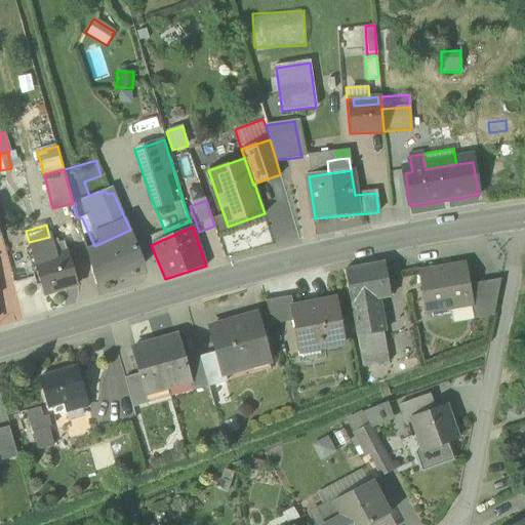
[(86,250),(99,283),(146,263),(130,230),(94,246),(86,250)]
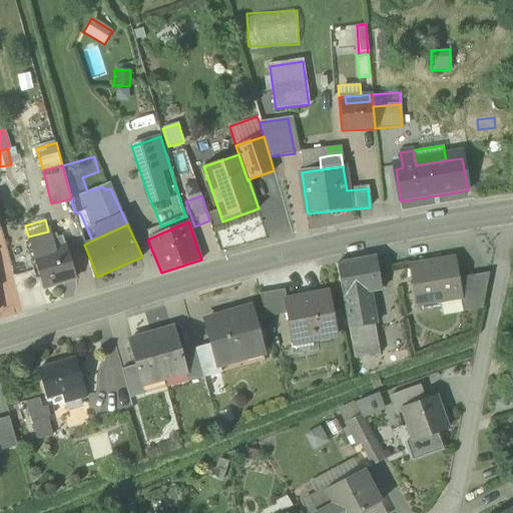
[(28,236),(34,254),(53,248),(48,231),(28,236)]
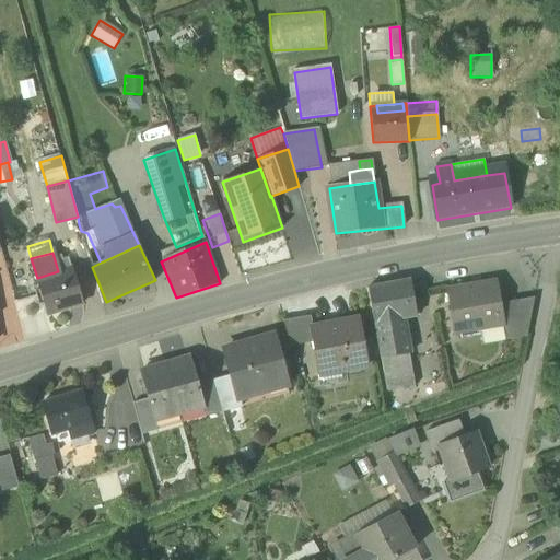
[(72,267),(58,271),(37,278),(36,278),(47,314),(83,304),(72,267)]
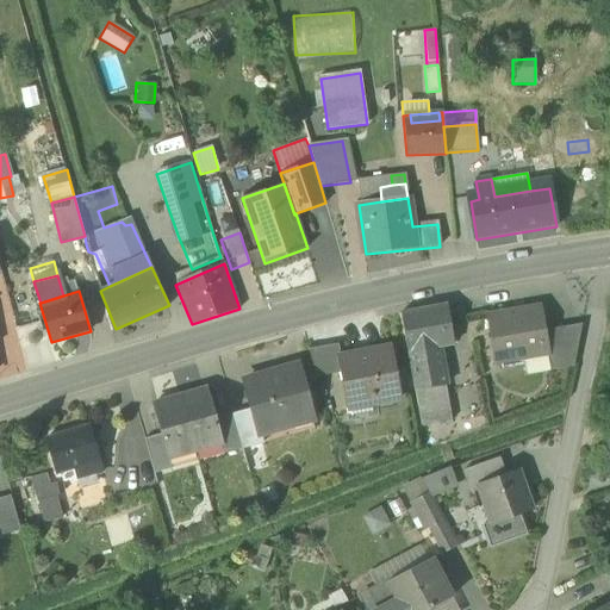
[(486,315),(495,365),(548,355),(549,355),(546,330),(541,305),(486,315)]
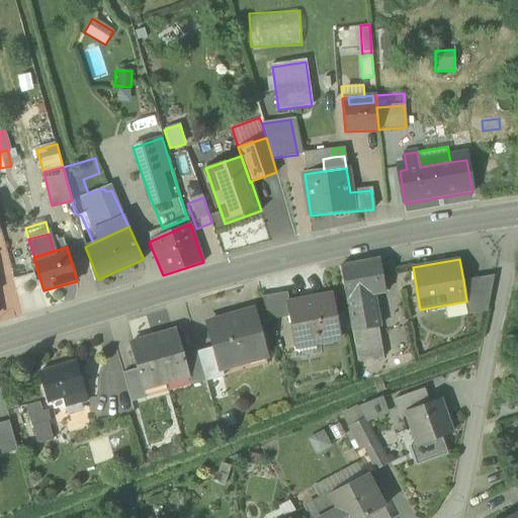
[(345,300),(349,299),(371,294),(383,292),(378,260),(339,268),(345,300)]
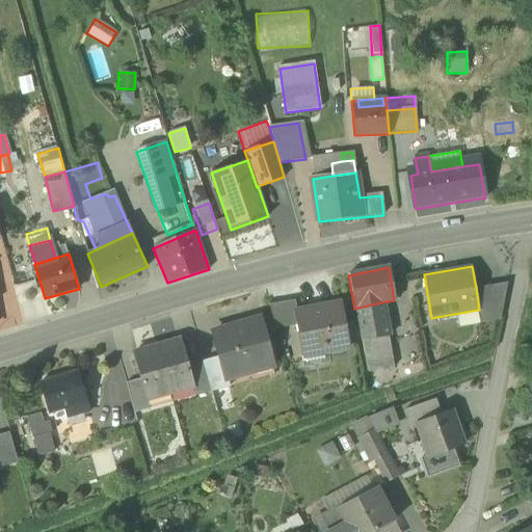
[(478,310),(480,322),(501,319),(508,283),(476,288),(479,310),(478,310)]
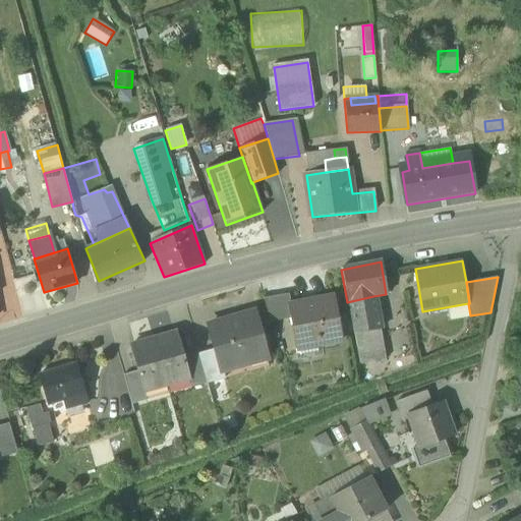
[(265,302),(273,333),(296,329),(291,305),(298,303),(296,296),(265,302)]
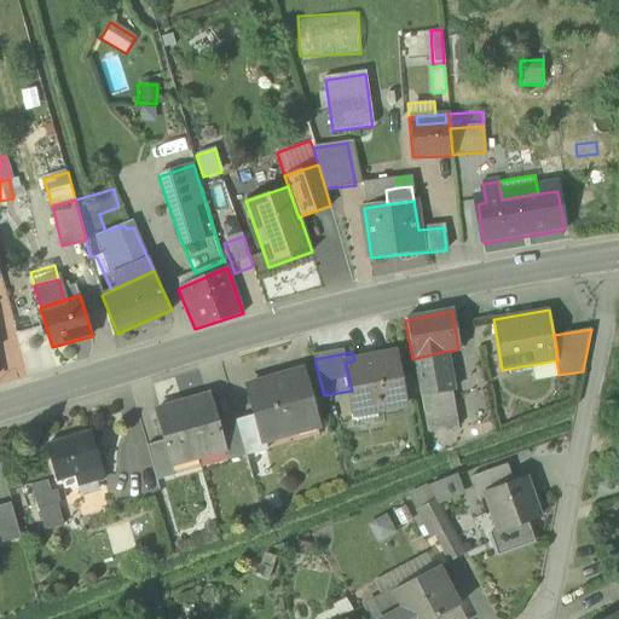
[(451,392),(444,352),(417,358),(424,397),(451,392)]
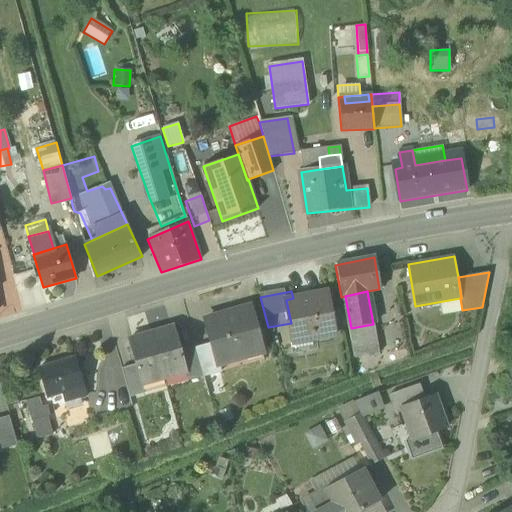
[(291,323),(295,348),(313,344),(312,339),(335,334),(328,294),(302,299),(302,297),(293,298),(286,300),(291,323)]
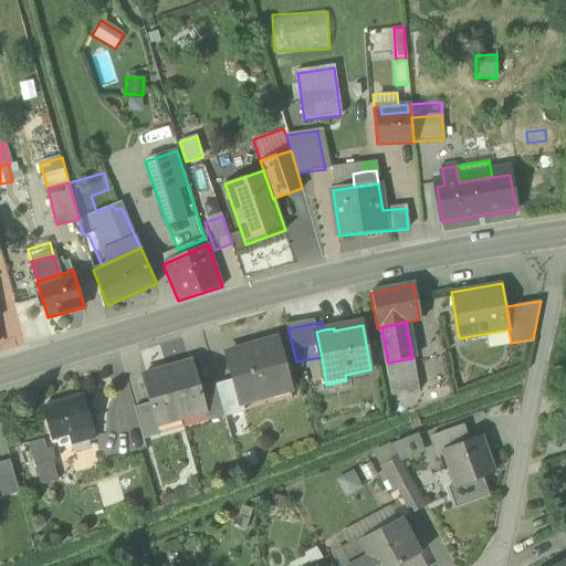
[(234,378),(242,405),(271,396),(269,390),(289,385),(278,343),(228,357),(234,378)]
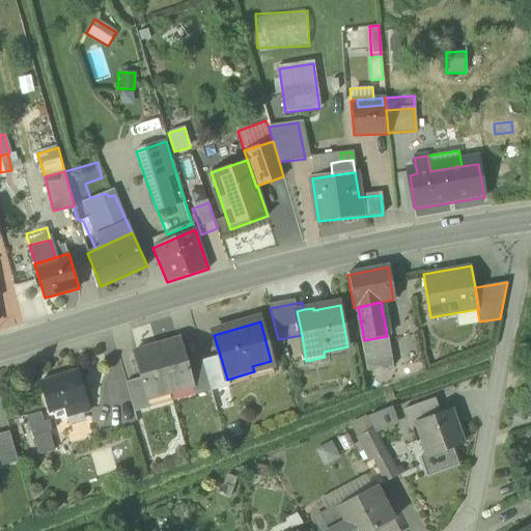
[(364,340),(370,370),(393,365),(387,336),(364,340)]
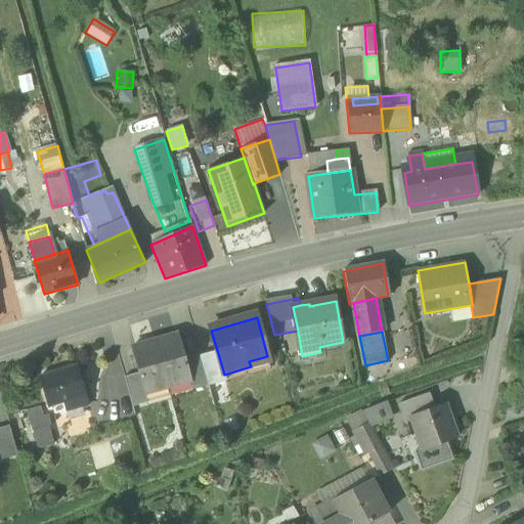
[(178,335),(155,341),(167,387),(189,380),(191,380),(185,359),(178,335)]
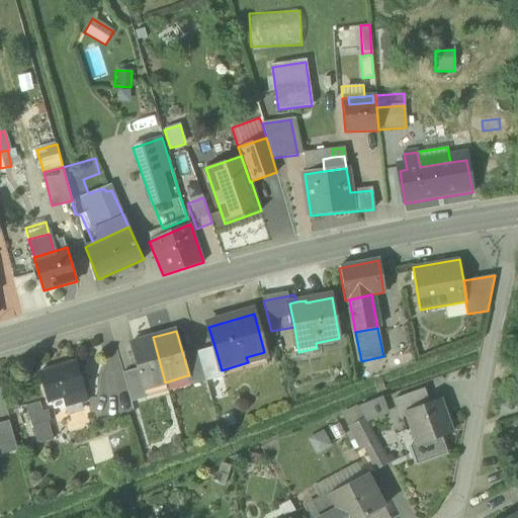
[(143,389),(165,382),(153,337),(130,344),(137,368),(142,389),(143,389)]
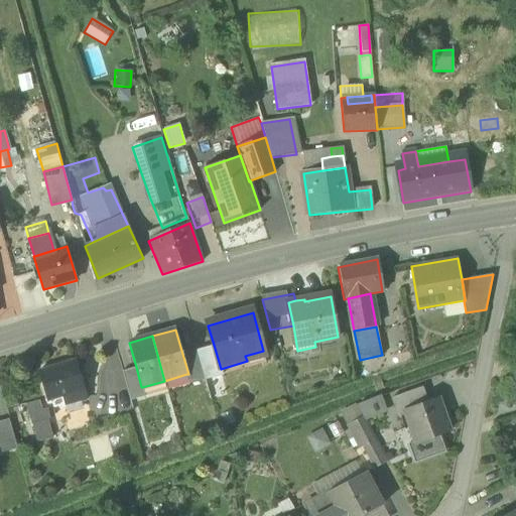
[(214,345),(196,350),(205,380),(222,375),(221,369),(214,345)]
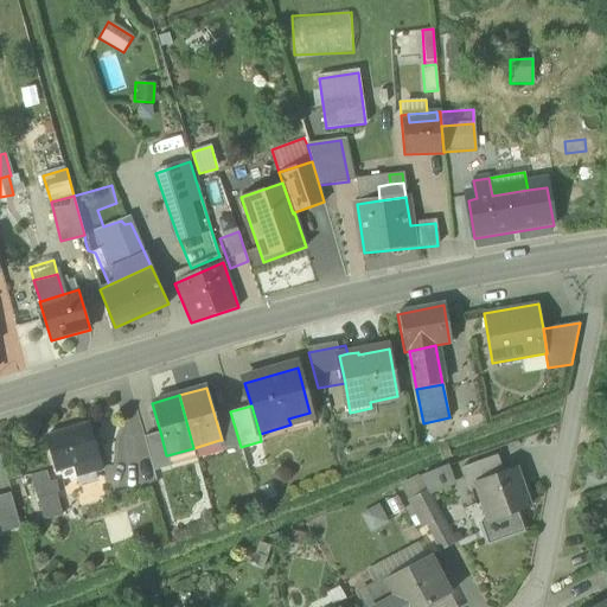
[(223,452),(241,447),(230,411),(215,416),(222,440),(219,440),(223,452)]
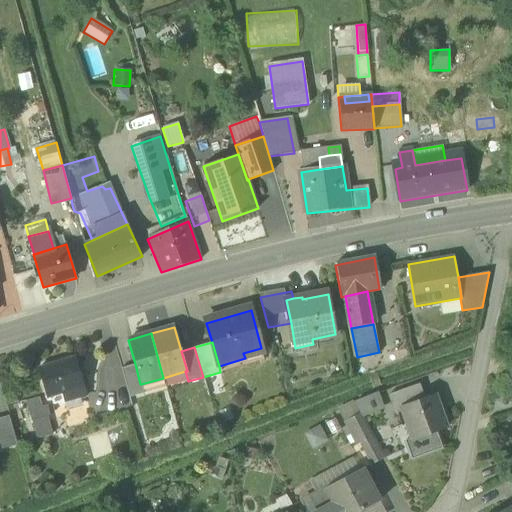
[(61,395),(64,405),(71,402),(80,400),(85,399),(74,360),(40,369),(48,399),(61,395)]
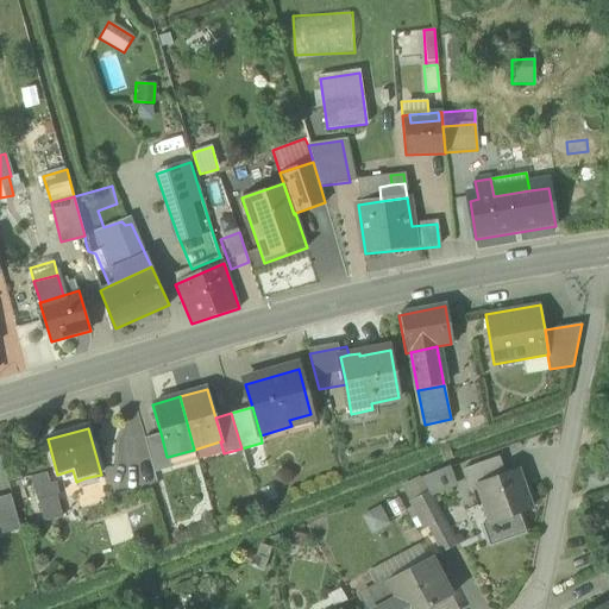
[(144,438),(154,472),(171,468),(168,457),(167,457),(161,433),(144,438)]
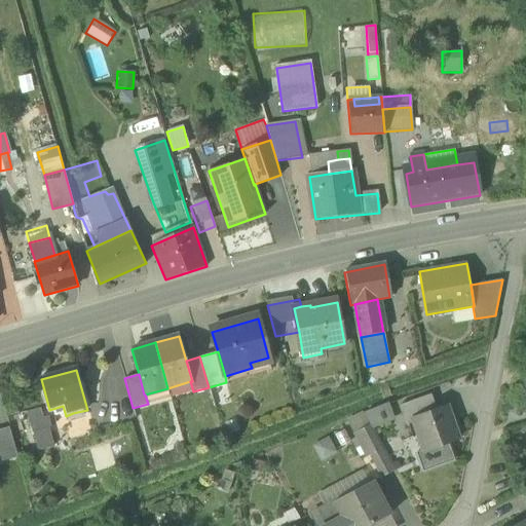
[(400,406),(406,422),(413,420),(412,418),(437,410),(431,395),(400,406)]
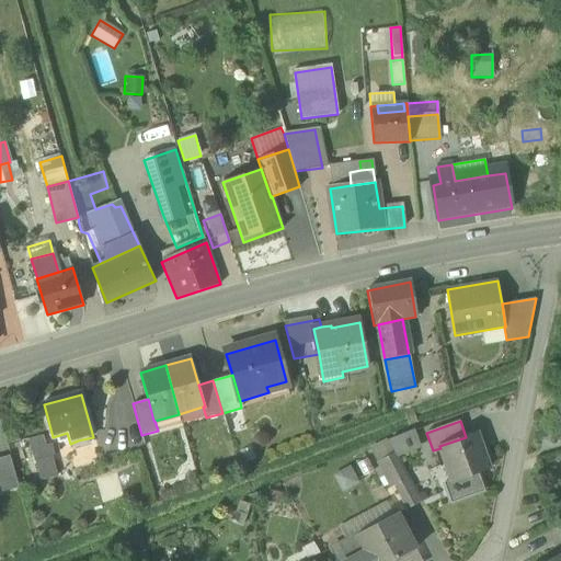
[(27,434),(36,467),(50,462),(42,431),(27,434)]
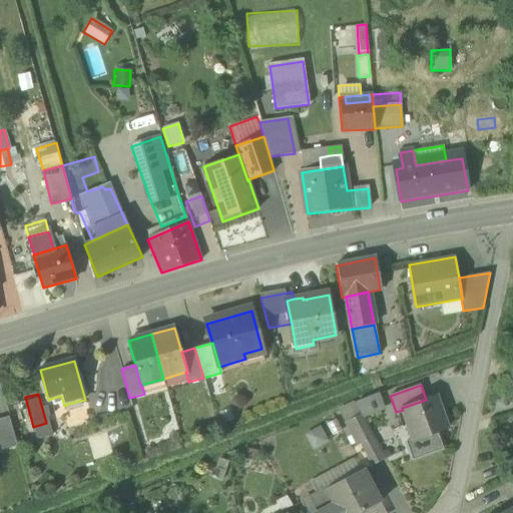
[(354,403),(360,415),(362,418),(385,410),(380,394),(364,400),(354,403)]
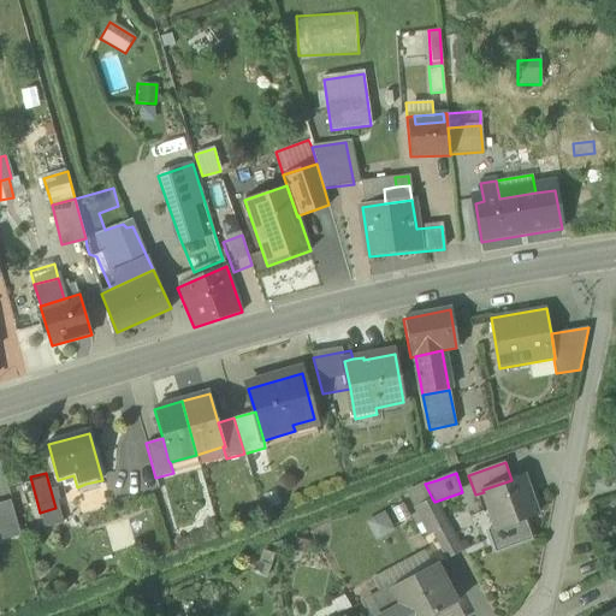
[(484,492),(496,527),(497,528),(523,519),(537,514),(522,475),(511,480),(483,490),(484,492)]
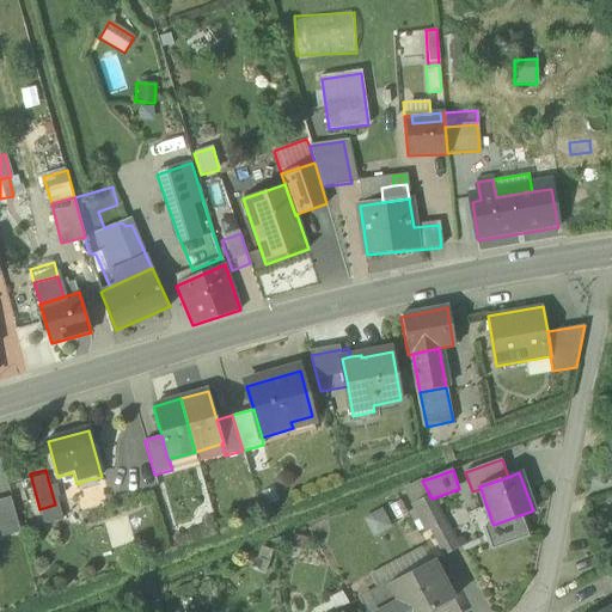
[(96,478),(85,481),(87,489),(98,485),(96,478)]
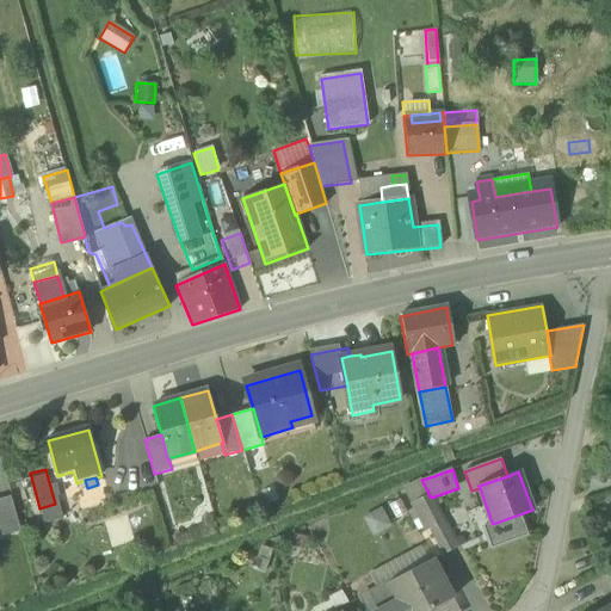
[(409,504),(425,532),(430,530),(443,523),(438,512),(431,498),(429,494),(409,504)]
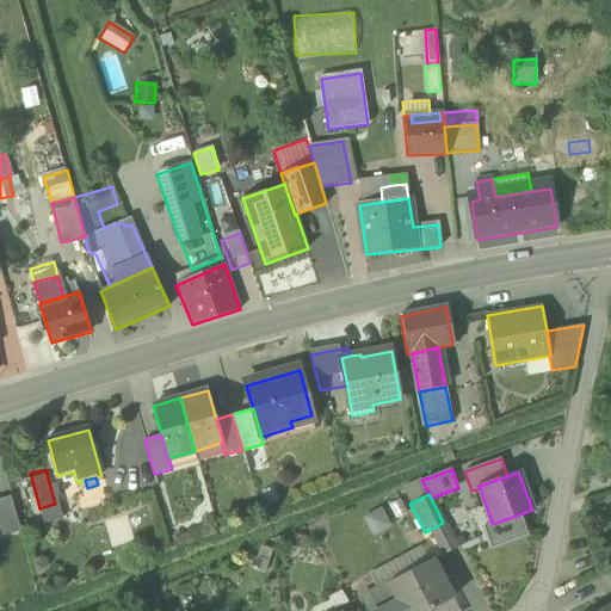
[(0,500),(0,511),(7,536),(20,532),(11,498),(0,500)]
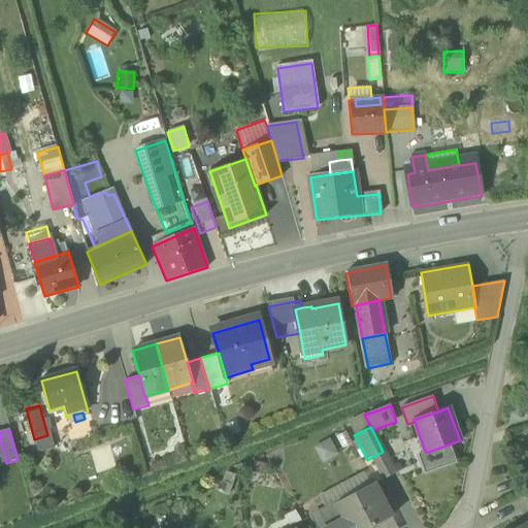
[(329,439),(314,448),(315,449),(322,463),(337,455),(329,439)]
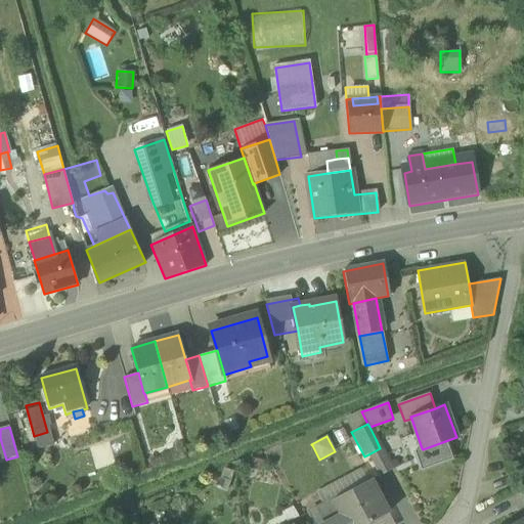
[(451,459),(445,441),(423,449),(422,448),(415,450),(422,469),(451,459)]
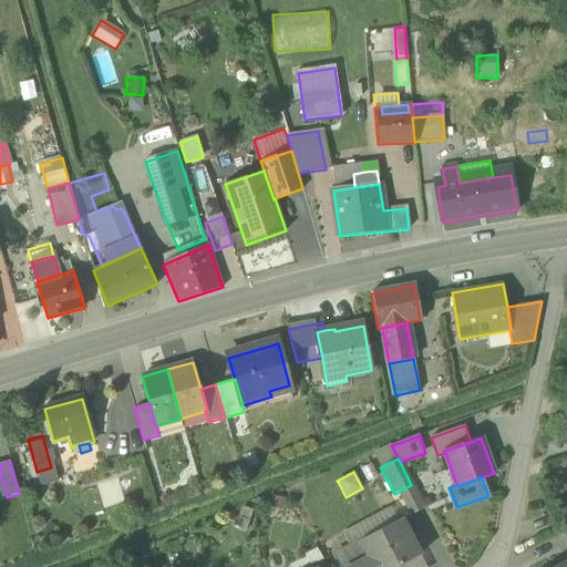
[(399,492),(411,515),(424,508),(411,485),(399,492)]
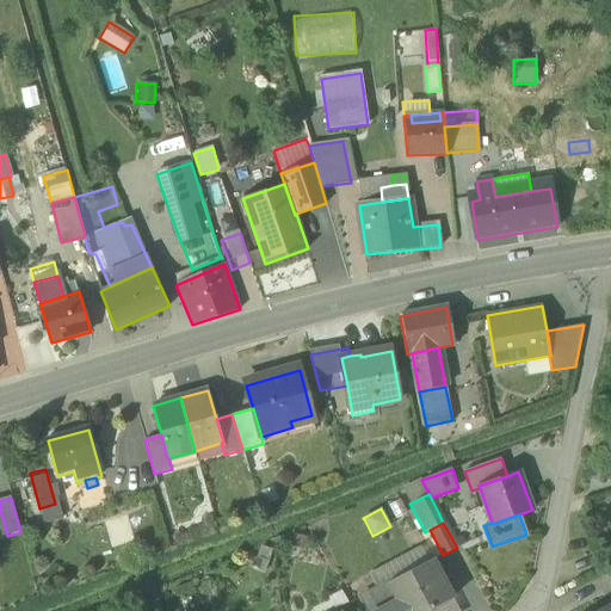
[(368,574),(376,590),(390,581),(432,560),(424,544),(368,574)]
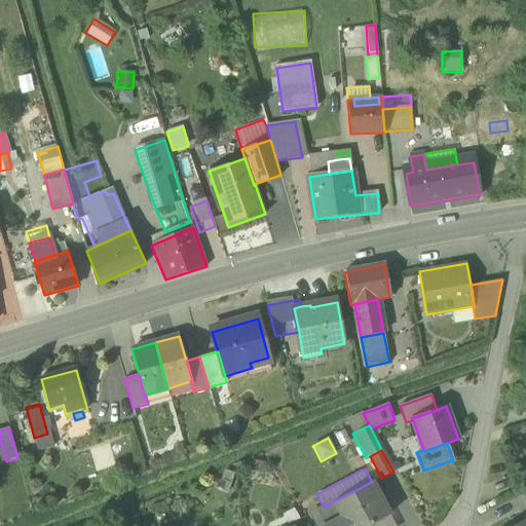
[(372,482),(336,500),(349,525),(369,525),(389,515),(372,482)]
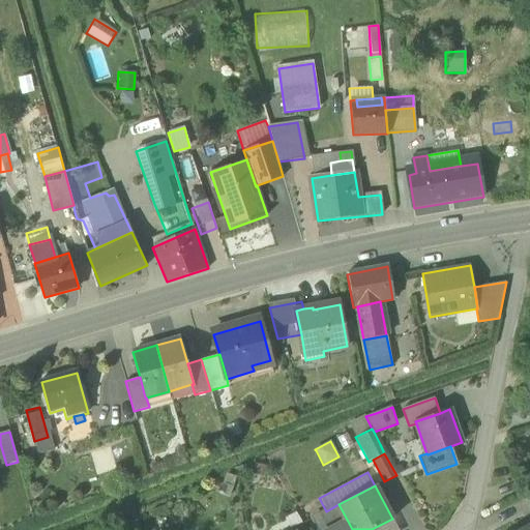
[(319,529),(352,529),(339,504),(326,511),(314,518),(319,529)]
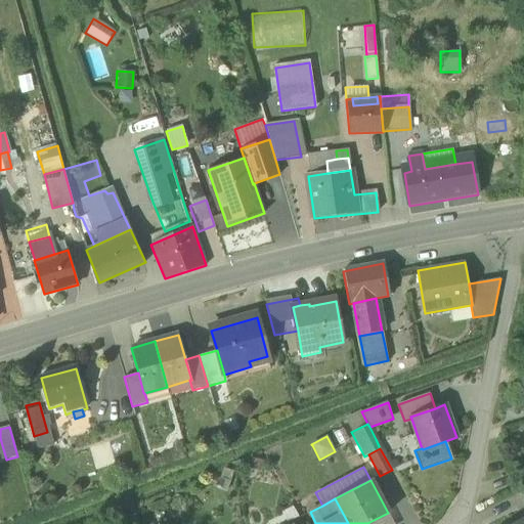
[(393,523),(388,513),(367,523),(393,523)]
